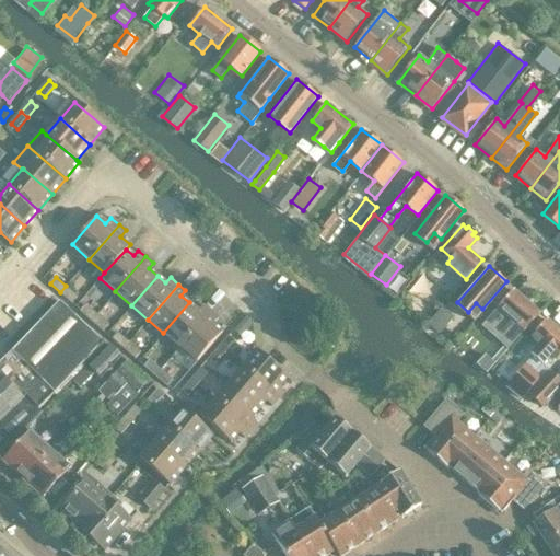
[(66,286),(60,292),(72,303),(78,297),(66,286)]
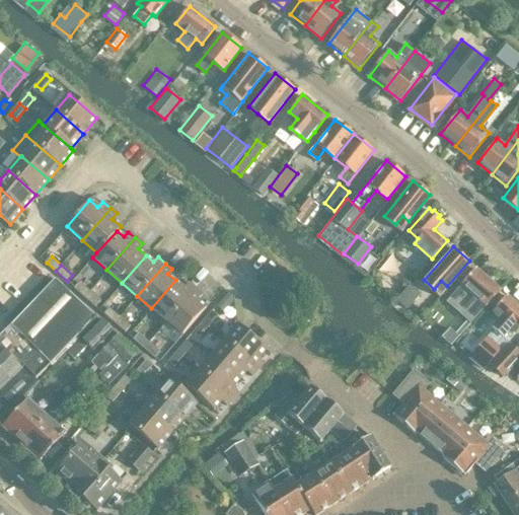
[(476,267),(451,295),(475,316),(486,304),(487,305),(501,288),(476,267)]
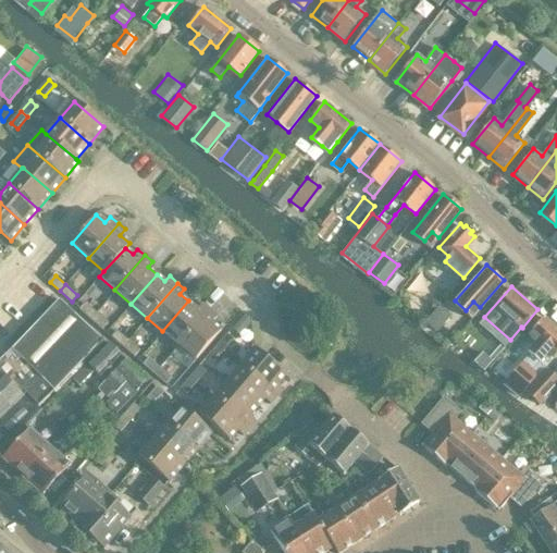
[(37,404),(100,340),(58,298),(0,356),(0,415),(24,391),(37,404)]
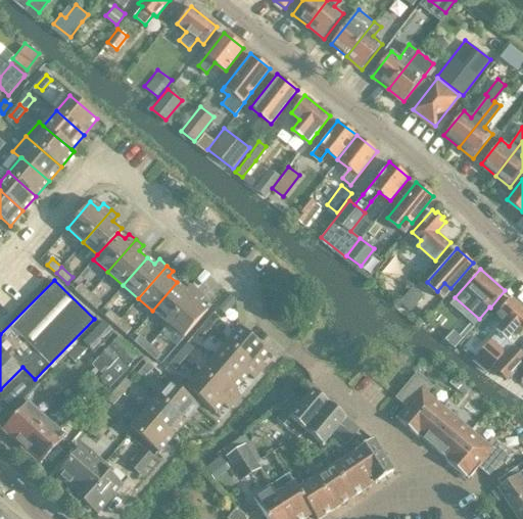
[(168,323),(195,290),(188,284),(184,289),(177,282),(152,311),(168,323)]
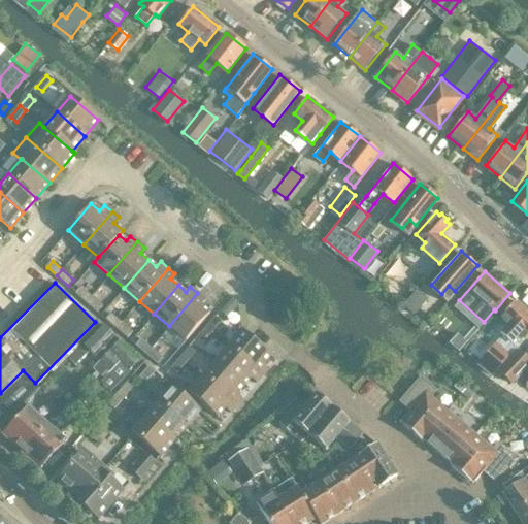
[(86,301),(91,295),(80,286),(75,292),(86,301)]
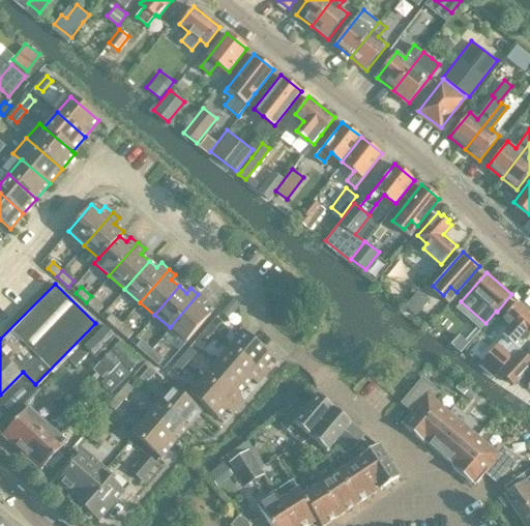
[(408,302),(417,311),(430,297),(419,289),(408,302)]
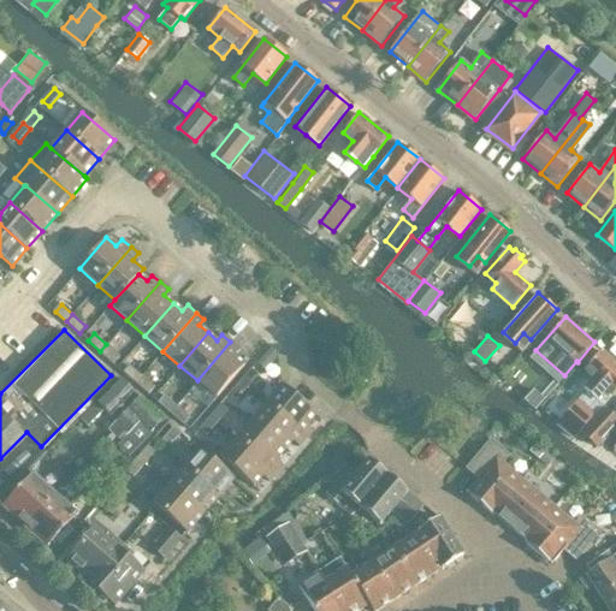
[(230,342),(197,380),(217,396),(243,363),(234,355),(238,349),(230,342)]
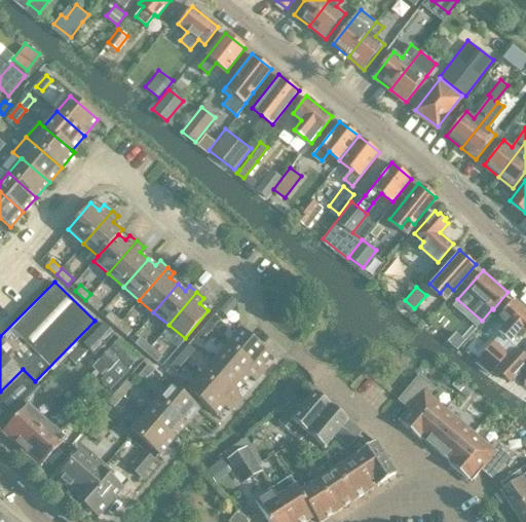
[(90,294),(85,300),(97,309),(102,304),(90,294)]
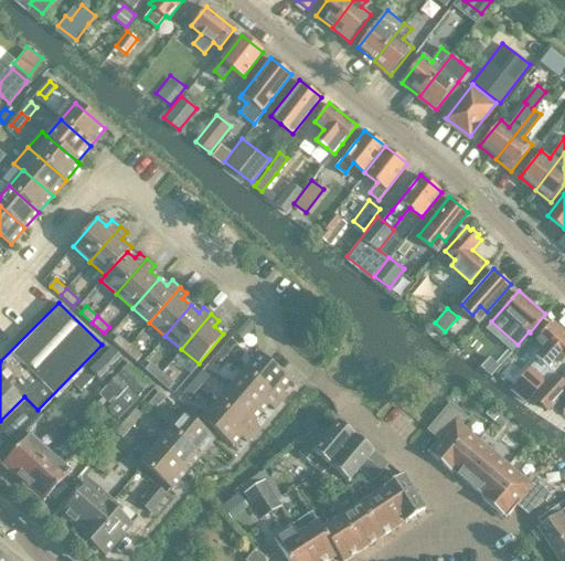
[(539,358),(531,366),(545,379),(561,361),(564,356),(564,330),(552,319),(535,338),(544,346),(536,356),(537,357),(539,358)]
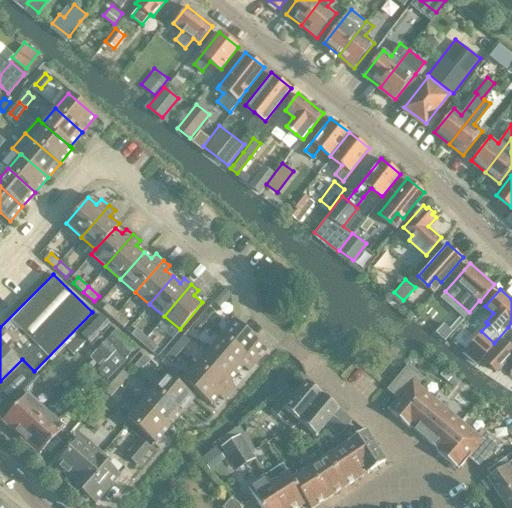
[(113,318),(118,312),(107,303),(102,308),(113,318)]
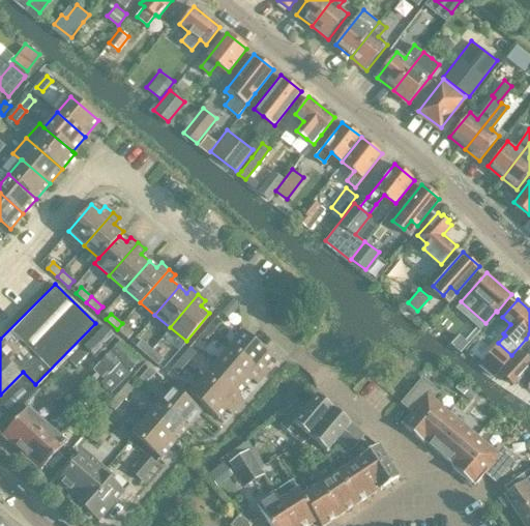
[(206,328),(212,333),(221,323),(214,318),(206,328)]
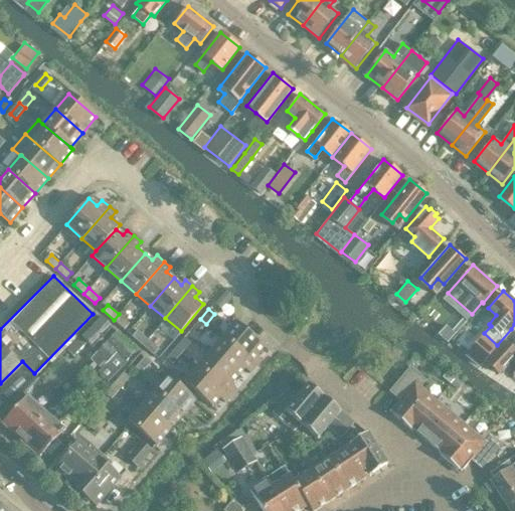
[(119,314),(114,320),(124,329),(129,323),(119,314)]
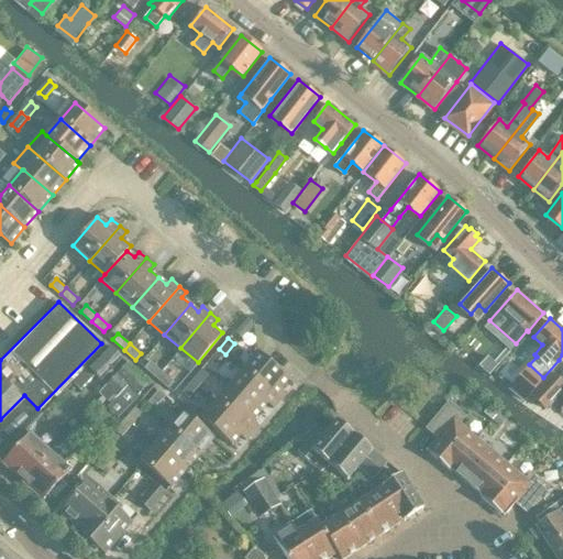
[(111,344),(89,366),(95,372),(99,375),(120,353),(111,344)]
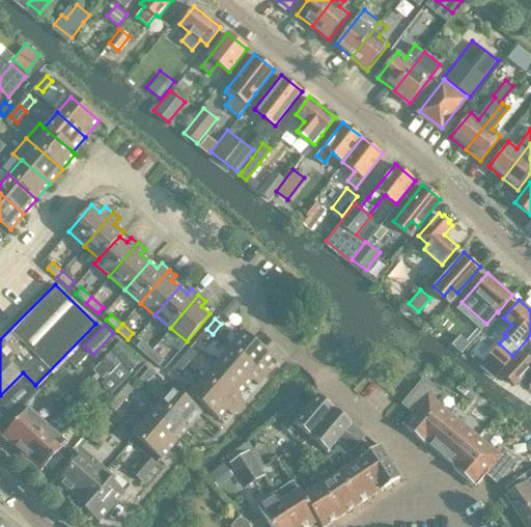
[(203,345),(213,334),(206,329),(197,340),(203,345)]
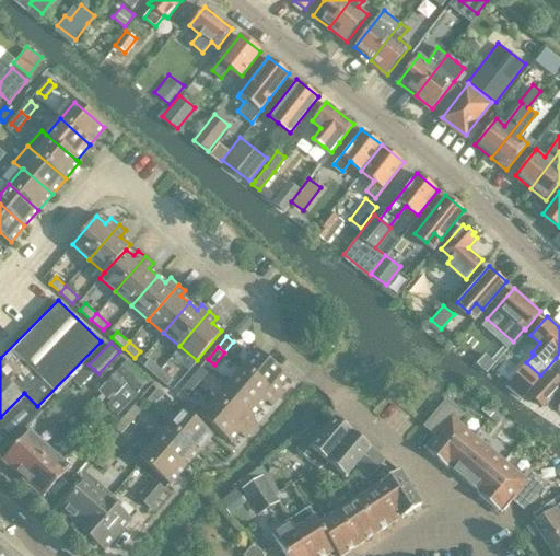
[(486,350),(477,360),(488,369),(497,360),(486,350)]
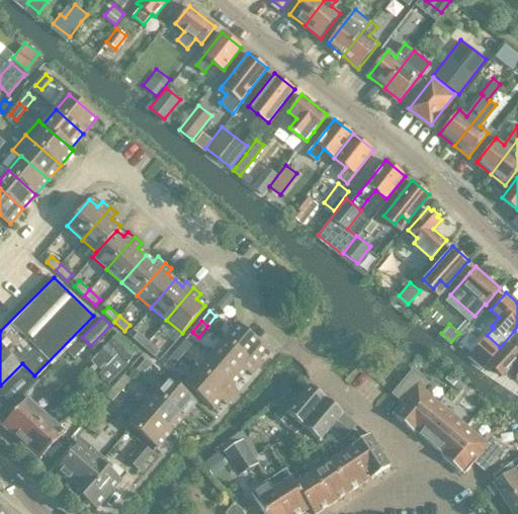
[(224,340),(256,367),(262,360),(258,356),(265,348),(237,325),(224,340)]
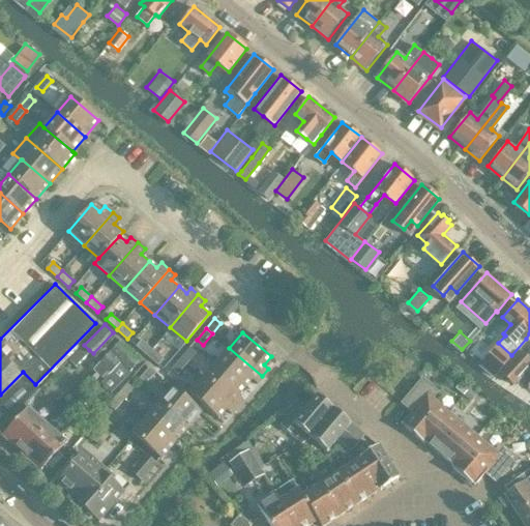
[(147,355),(152,349),(141,340),(137,346),(147,355)]
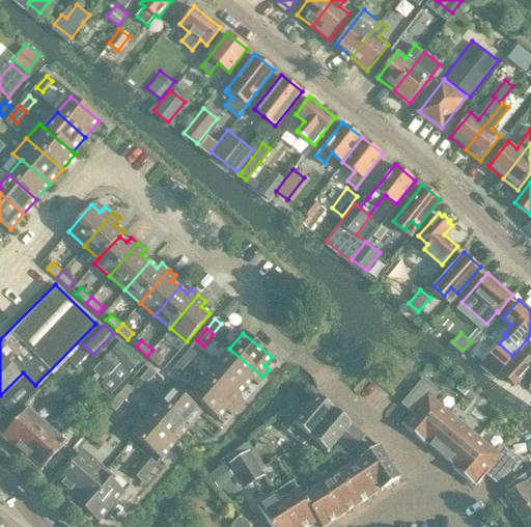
[(118,362),(129,373),(139,363),(118,343),(99,363),(108,372),(118,362)]
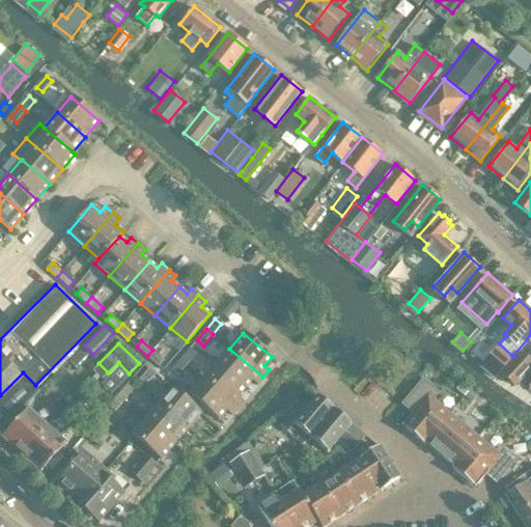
[(499,343),(481,364),(495,376),(512,356),(499,343)]
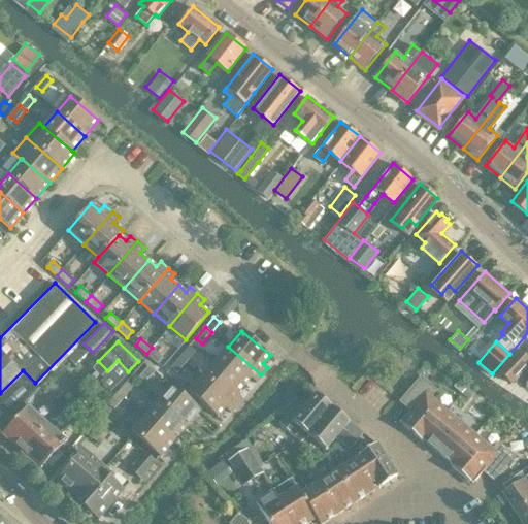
[(81,342),(68,356),(75,363),(89,349),(84,344),(81,342)]
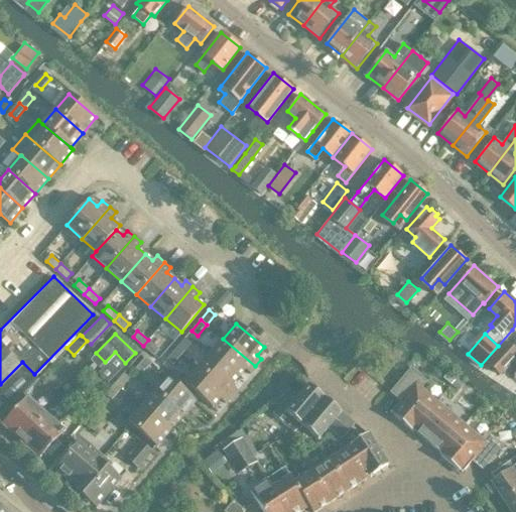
[(176,349),(182,354),(190,345),(184,339),(176,349)]
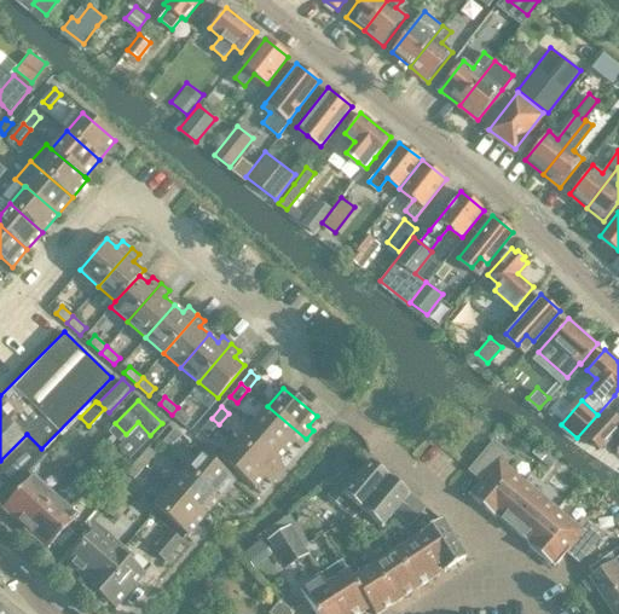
[(299,449),(306,439),(267,406),(253,423),(285,452),(293,444),(299,449)]
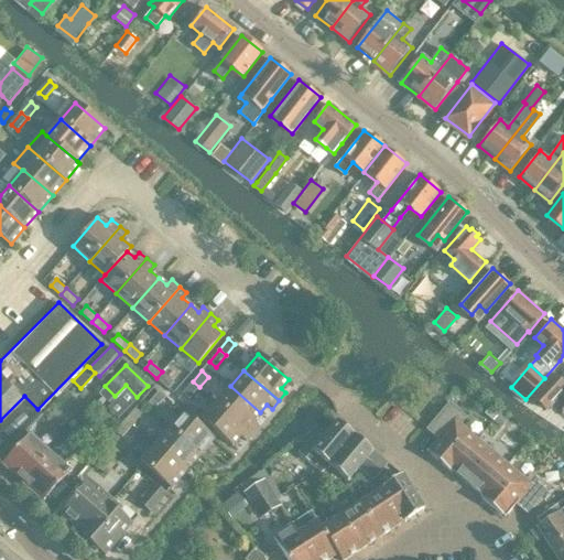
[(162,372),(156,378),(169,388),(173,381),(162,372)]
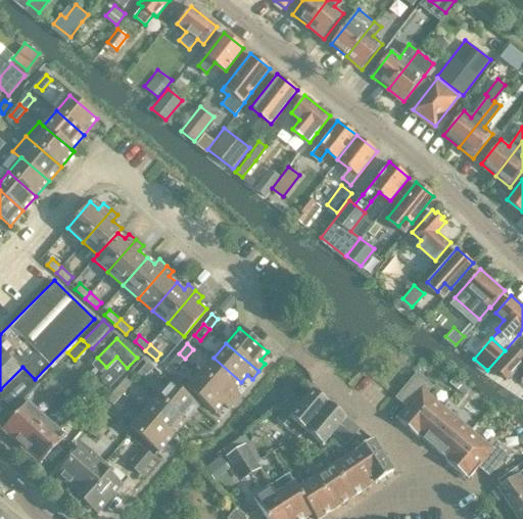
[(507,378),(520,363),(522,360),(522,351),(514,344),(508,351),(493,367),(507,378)]
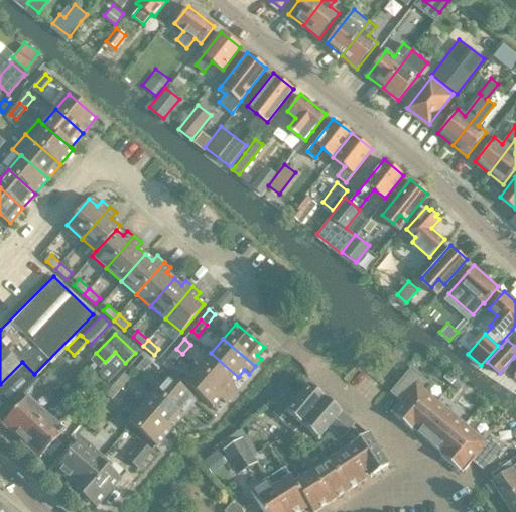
[(172,365),(182,354),(176,349),(166,360),(172,365)]
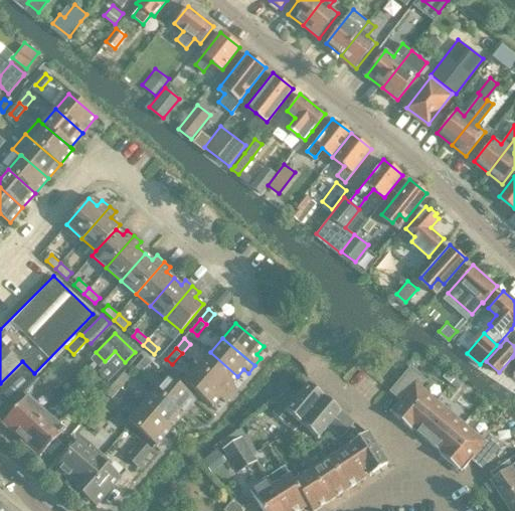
[(231,384),(237,376),(210,352),(198,367),(229,394),(235,387),(231,384)]
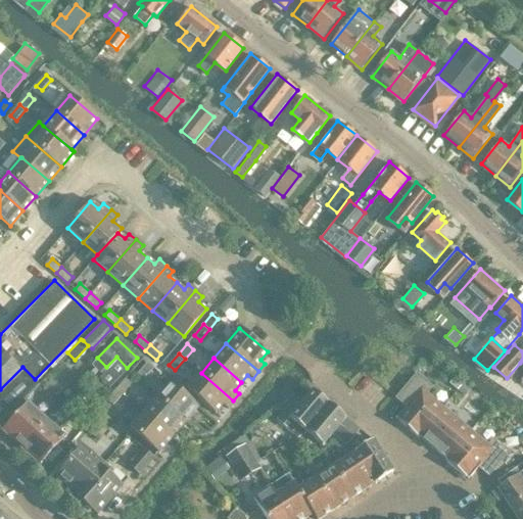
[(146,363),(137,373),(143,379),(152,368),(146,363)]
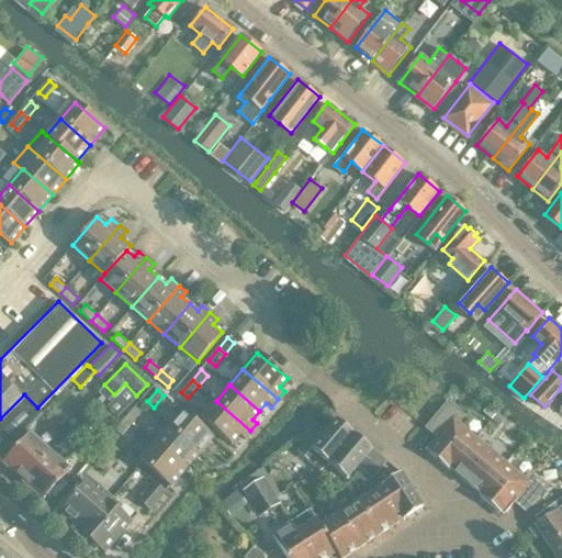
[(478,435),(459,420),(464,412),(449,399),(430,422),(440,431),(426,447),(451,468),(452,467),(452,466),(478,435)]
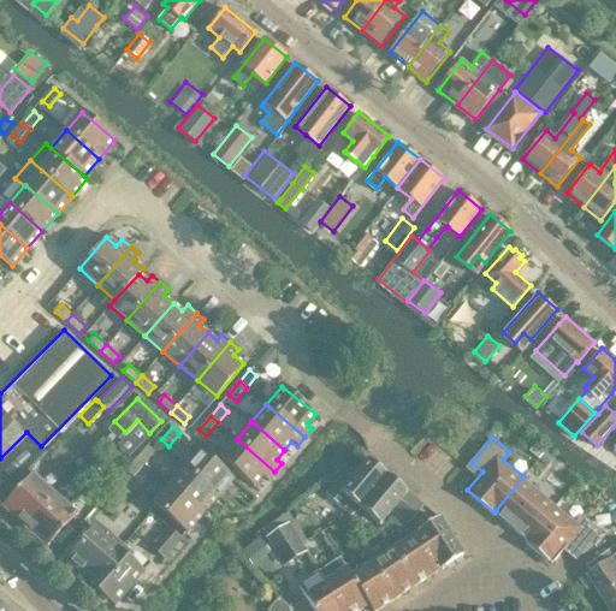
[(267,481),(274,472),(237,439),(220,458),(253,486),(261,476),(267,481)]
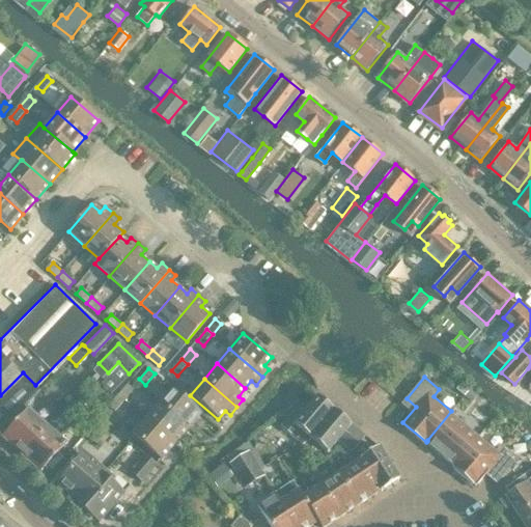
[(116,395),(122,399),(132,389),(126,384),(116,395)]
